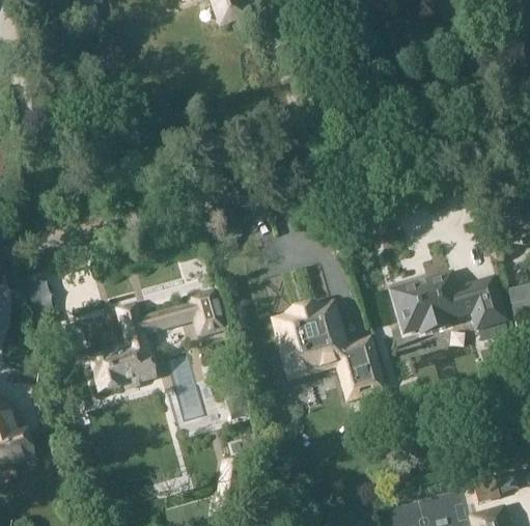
[(210,0),(211,4),(218,24),(246,14),(241,0),(210,0)]
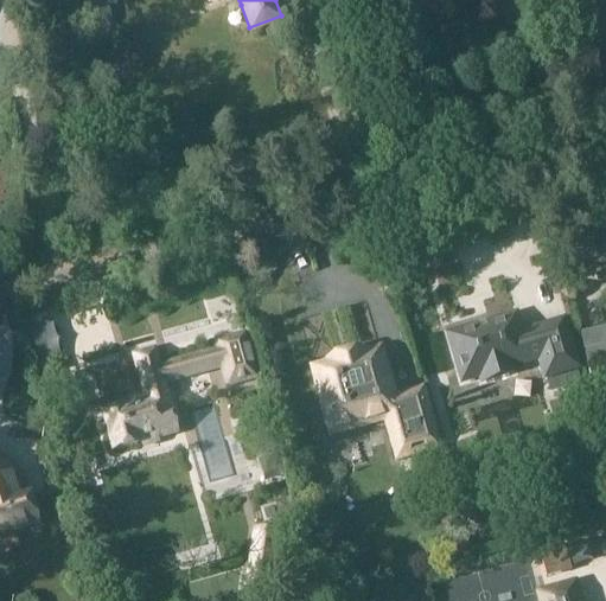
[(471,324),(448,331),(461,376),(483,370),(485,378),(508,371),(505,363),(538,353),(544,371),(548,385),(579,376),(575,363),(562,317),(520,330),(514,312),(491,318),(492,320),(471,326),(471,324)]
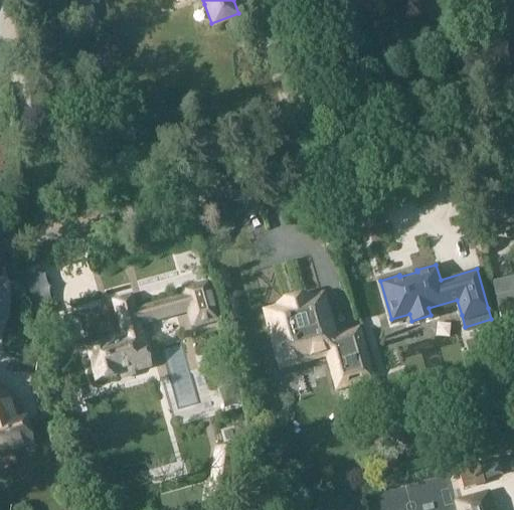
[(513,311),(513,274),(491,279),(499,315),(513,311)]
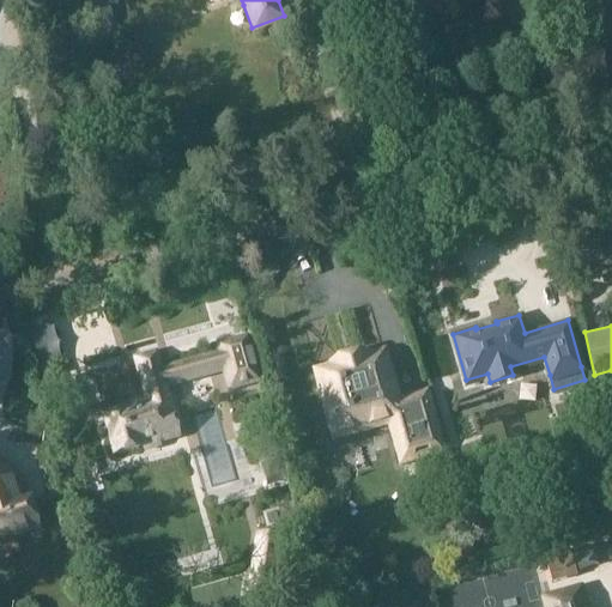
[(217,350),(158,365),(164,386),(220,370),(225,389),(259,380),(246,333),(216,341),(217,350)]
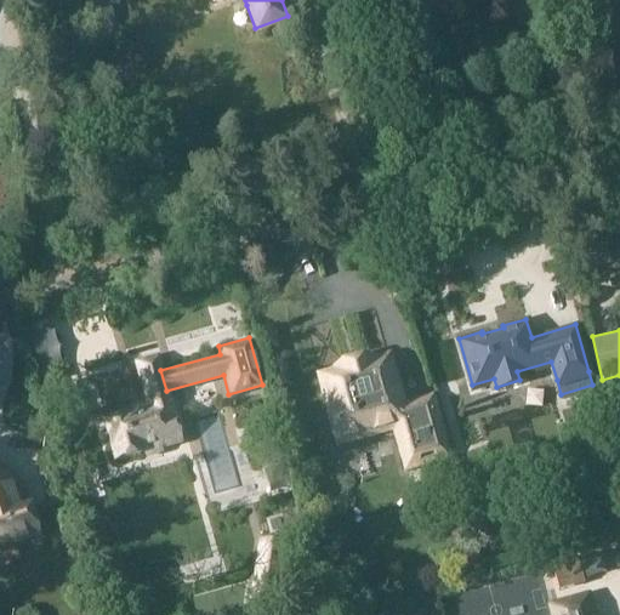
[(331,369),(320,373),(337,434),(336,436),(336,437),(337,440),(393,425),(404,465),(448,453),(432,396),(402,404),(387,353),(375,357),(374,352),(363,351),(339,358),(330,364),(331,369)]
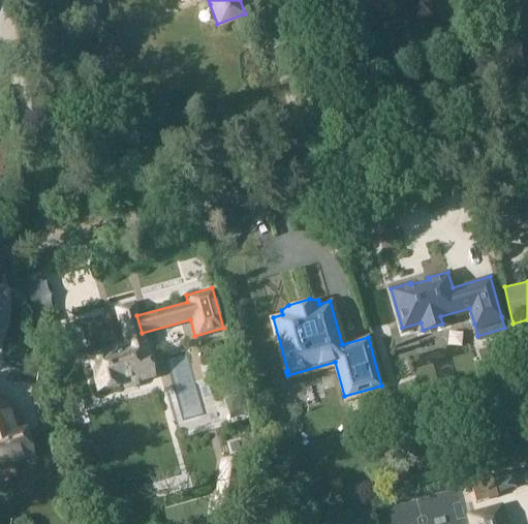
[(142,333),(136,315),(132,301),(115,306),(125,344),(87,356),(97,390),(121,382),(122,388),(138,382),(136,378),(153,374),(142,333)]
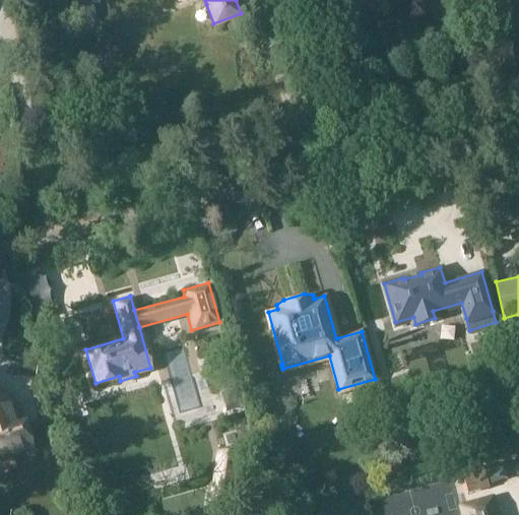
[(4,395),(0,393),(0,452),(29,444),(23,422),(12,425),(4,395)]
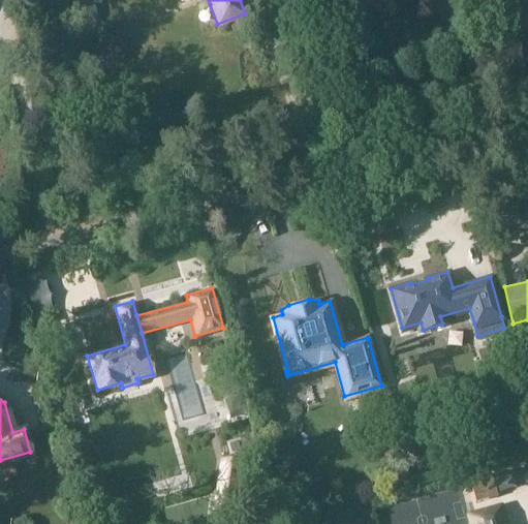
[(221,456),(217,484),(237,486),(240,459),(221,456)]
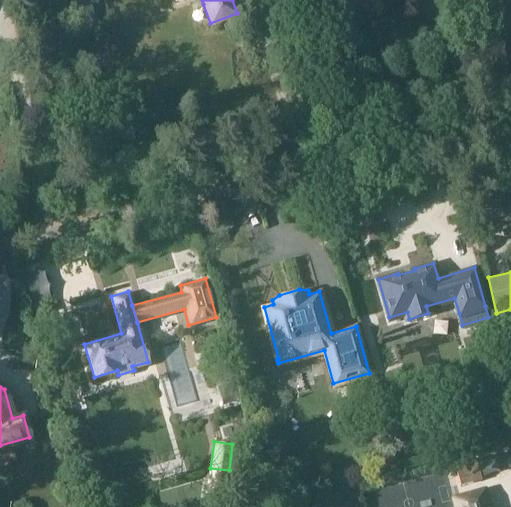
[(490,506),(484,486),(452,495),(455,506),(490,506)]
